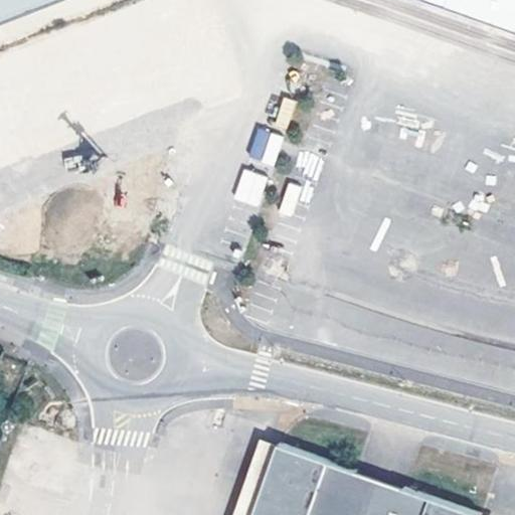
[(0,0),(0,43),(134,0),(0,0)]
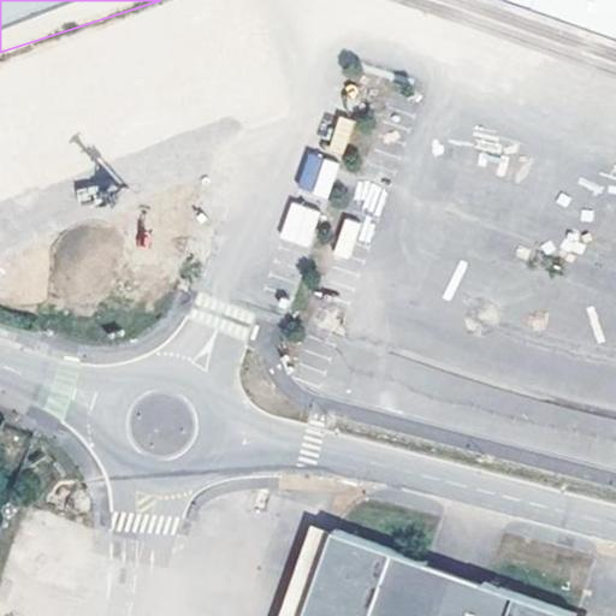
[(615,0),(481,0),(615,47),(615,0)]
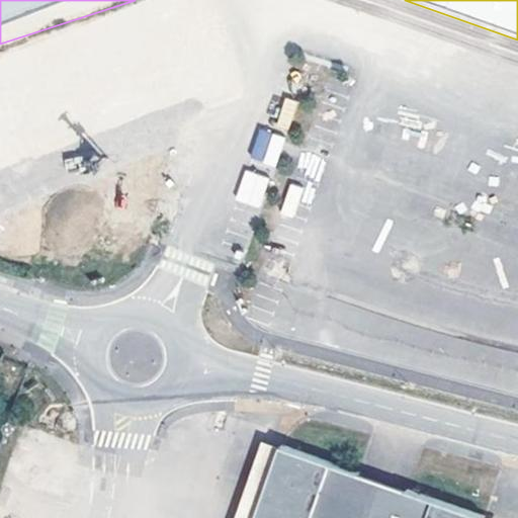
[(276,125),(288,128),(296,101),(284,97),(276,125)]
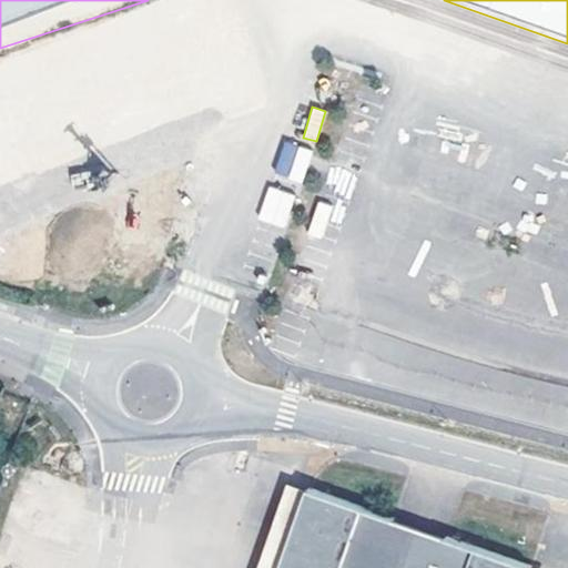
[(272,170),(300,182),(313,151),(285,139),(272,170)]
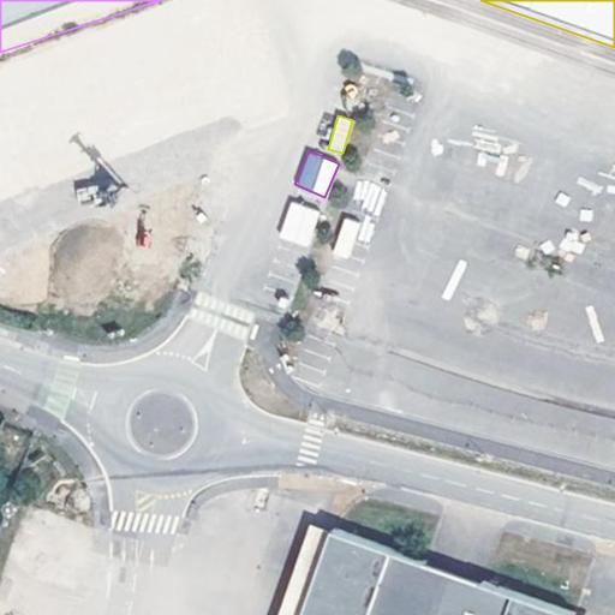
[(291,201),(279,236),(308,246),(321,210),(291,201)]
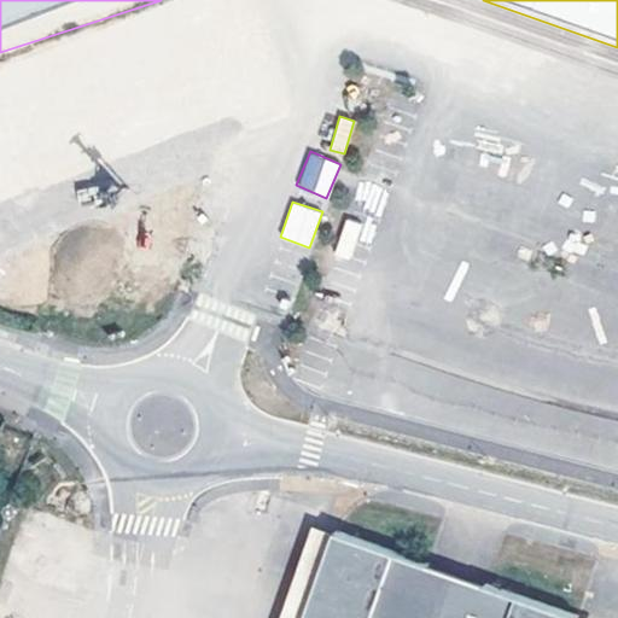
[(617,304),(528,283),(496,404),(617,435),(617,304)]
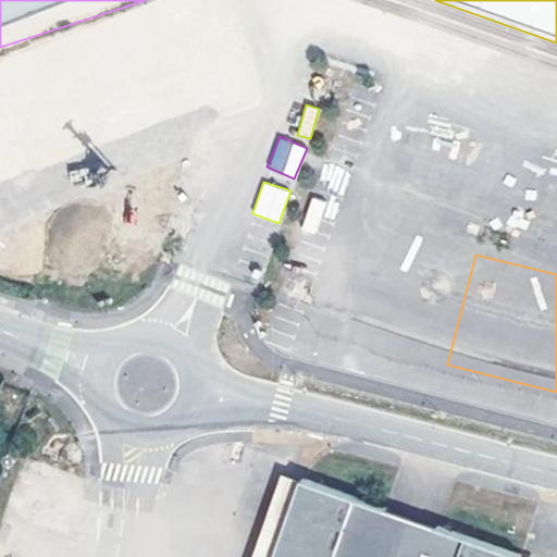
[(519,556),(520,554),(300,479),(273,556),(519,556)]
